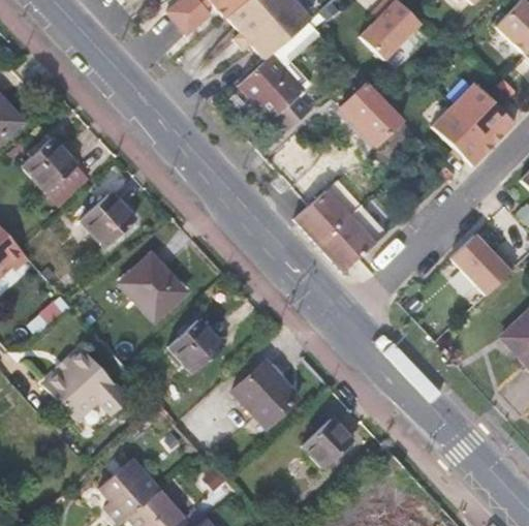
[(179,0),(166,10),(187,33),(211,13),(206,7),(211,2),(224,18),(226,16),(244,0),(179,0)]
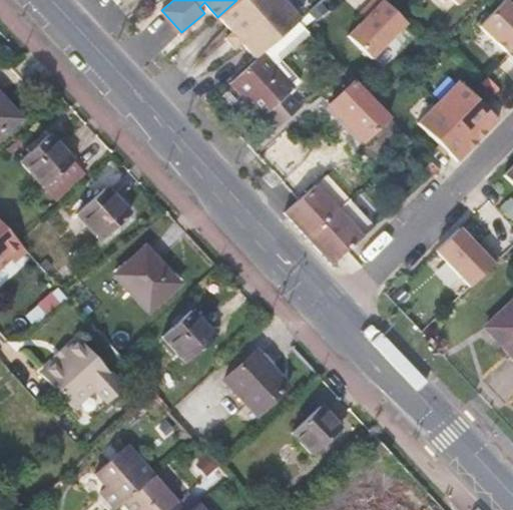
[(301,19),(284,0),(236,0),(219,15),(233,31),(227,37),(235,47),(242,41),(255,57),(300,20),(301,19)]
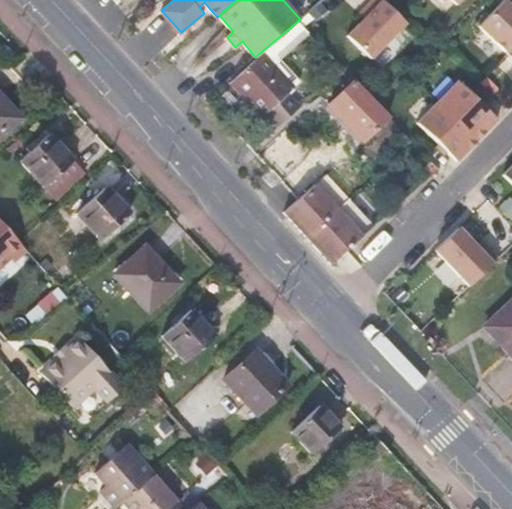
[(374,58),(409,23),(385,0),(369,0),(358,12),(364,18),(348,34),(374,58)]
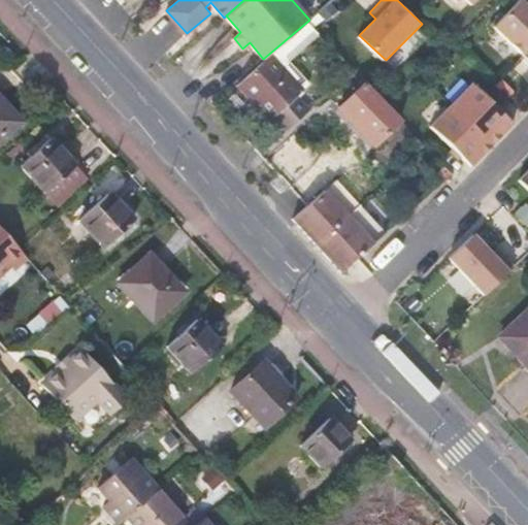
[(516,0),(494,23),(527,56),(527,2),(525,0),(516,0)]
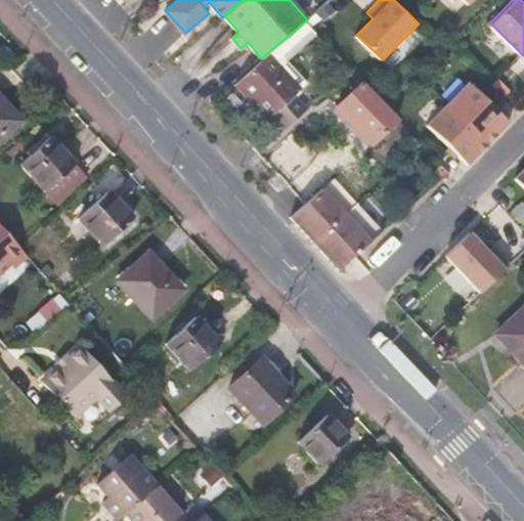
[(232,87),(263,123),(266,120),(293,97),(307,86),(276,50),(232,87)]
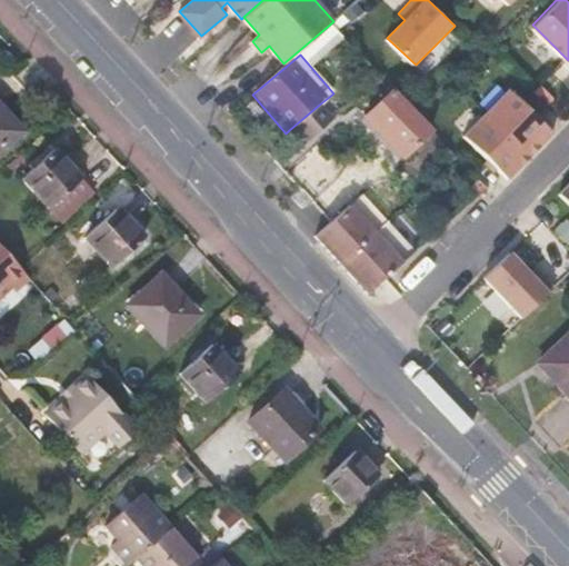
[(552,130),(506,85),(462,130),(508,176),(552,130)]
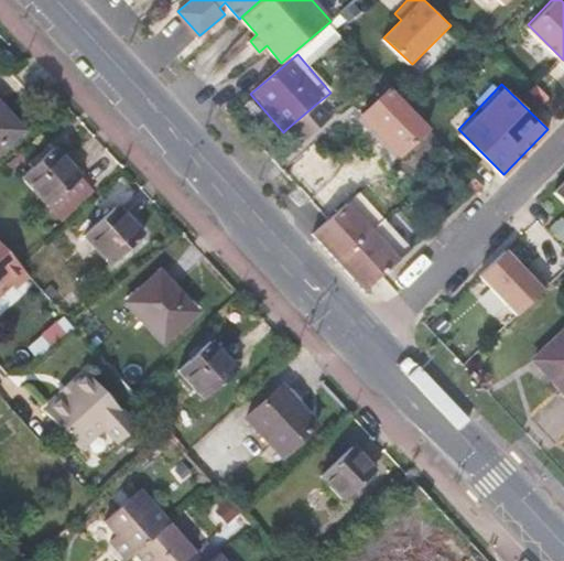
[(364,111),(400,150),(427,125),(390,86),(364,111)]
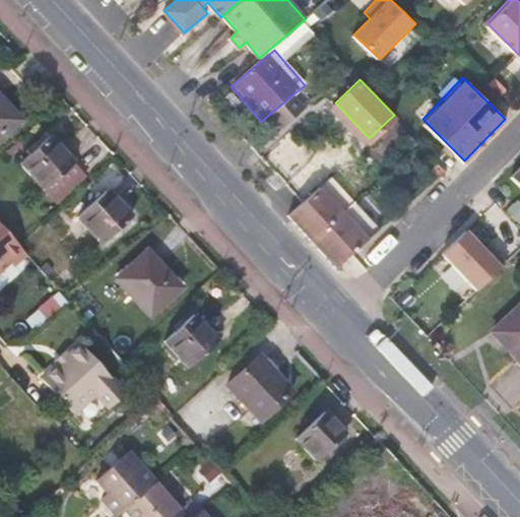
[(0,140),(22,120),(0,94),(0,140)]
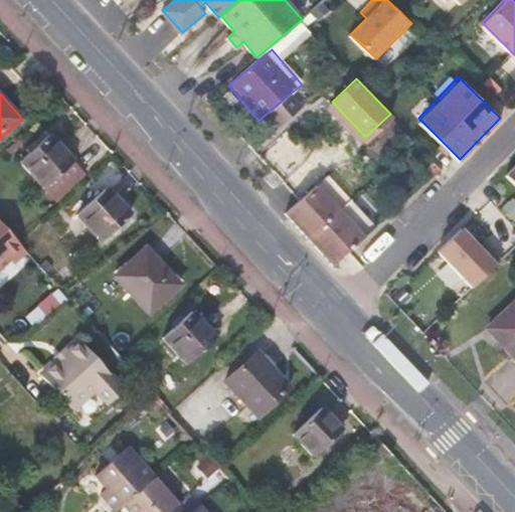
[(288,96),(262,118),(273,131),(298,109),(288,96)]
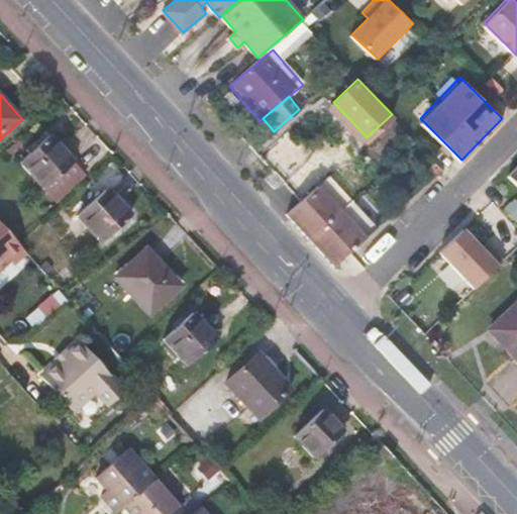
[(44,135),(16,161),(56,203),(82,178),(44,135)]
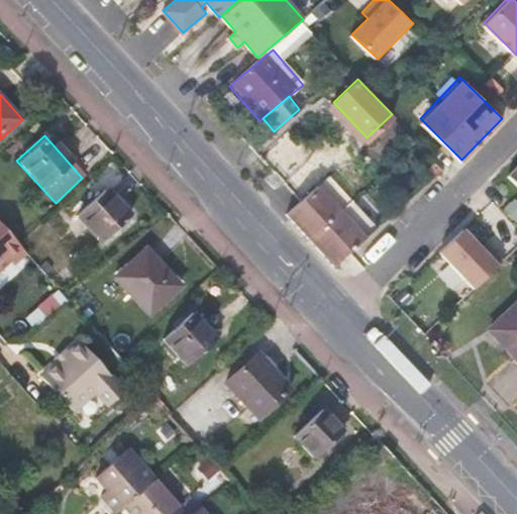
[(516,185),(516,152),(516,155),(516,161),(505,174),(516,185)]
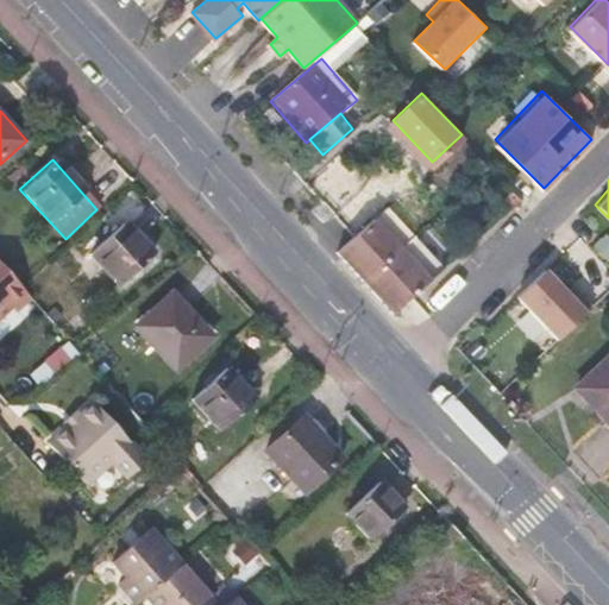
[(514,190),(502,201),(509,209),(522,199),(514,190)]
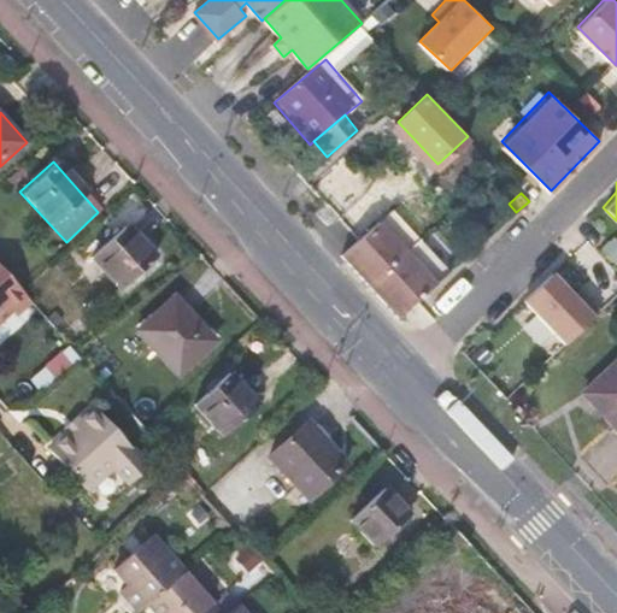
[(405,314),(444,280),(386,217),(347,253),(405,314)]
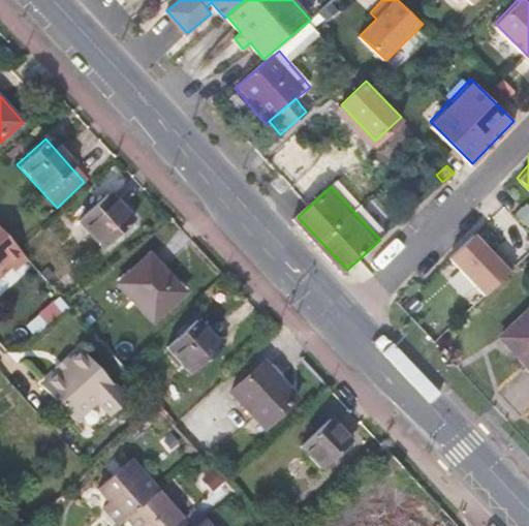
[(97,253),(128,225),(103,197),(71,224),(97,253)]
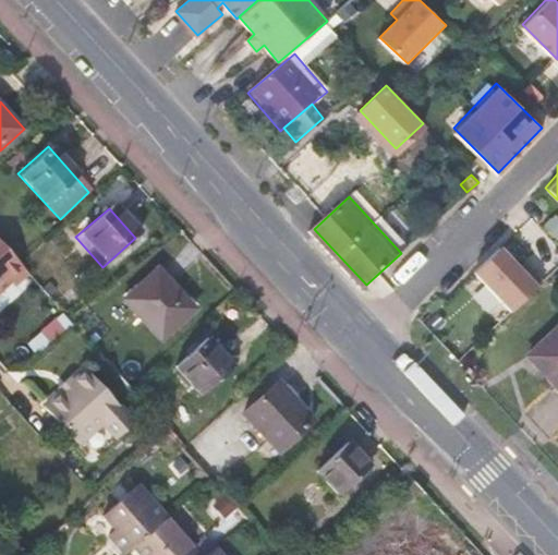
[(0,290),(14,278),(20,282),(32,272),(0,237),(0,290)]
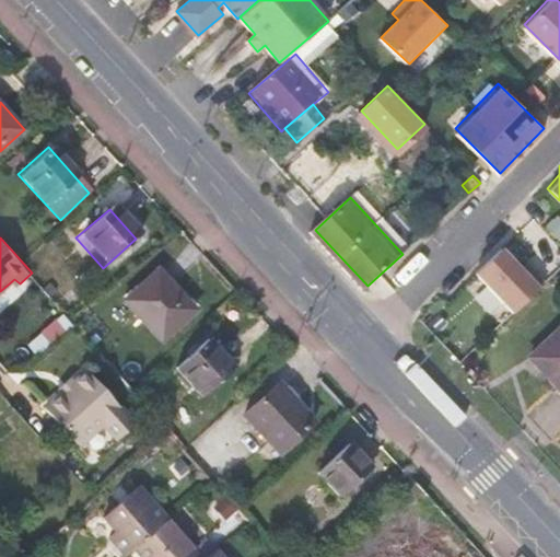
[(518,265),(501,247),(475,271),(513,309),(543,280),(532,270),(527,275),(518,265)]
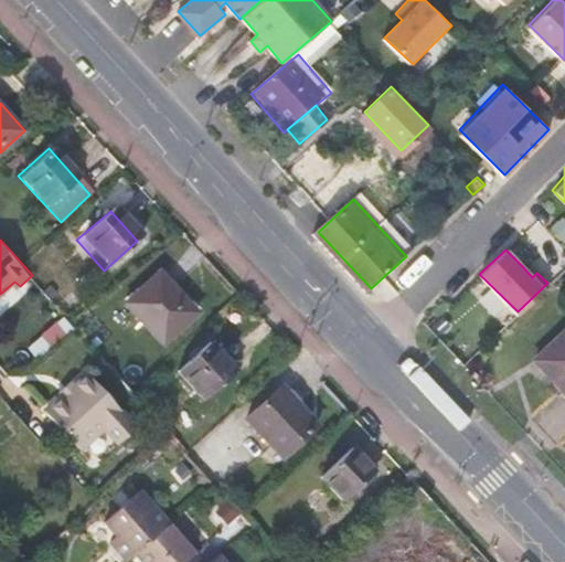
[(523,267),(532,277),(536,273),(528,264),(523,267)]
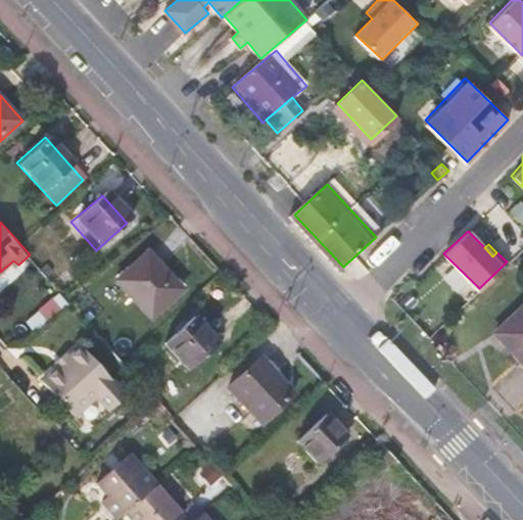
[(181,289),(148,250),(115,279),(149,317),(181,289)]
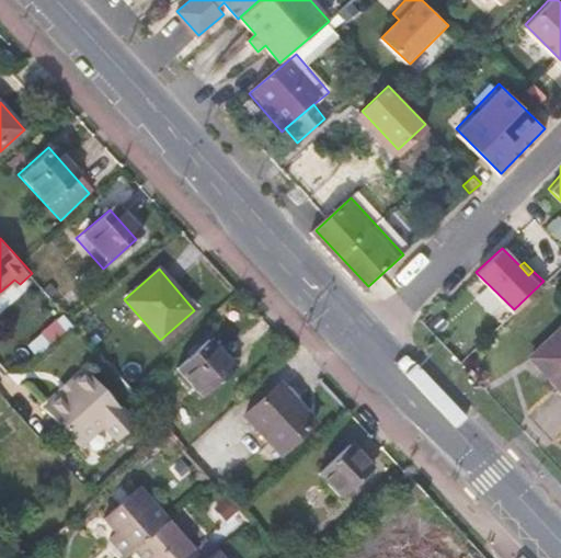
[(560,323),(529,354),(560,386),(560,323)]
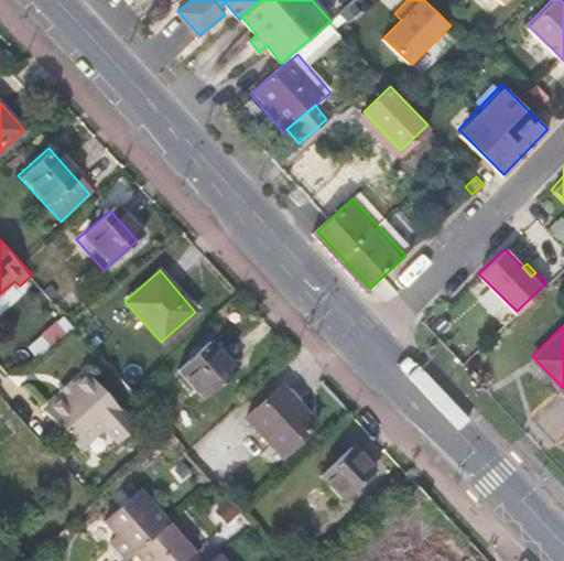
[(46,352),(60,340),(50,330),(38,342),(46,352)]
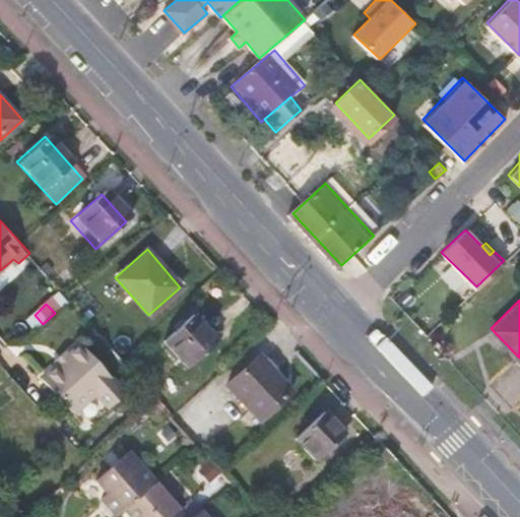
[(225,338),(201,311),(171,338),(195,365),(225,338)]
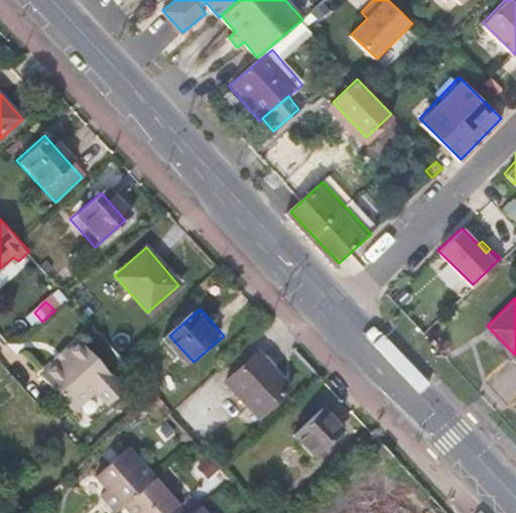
[(105,401),(122,385),(78,337),(39,370),(72,406),(92,388),(105,401)]
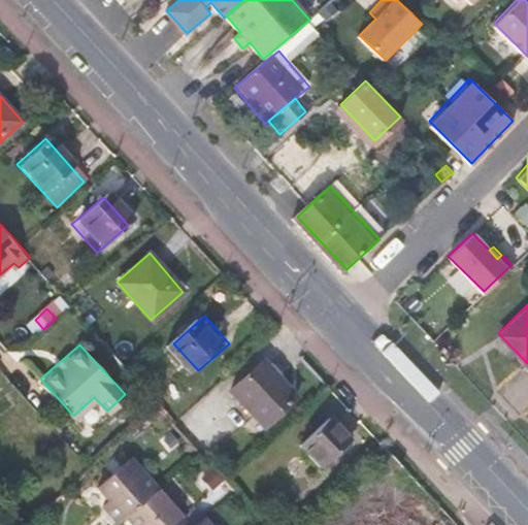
[(229,391),(261,427),(293,397),(262,362),(229,391)]
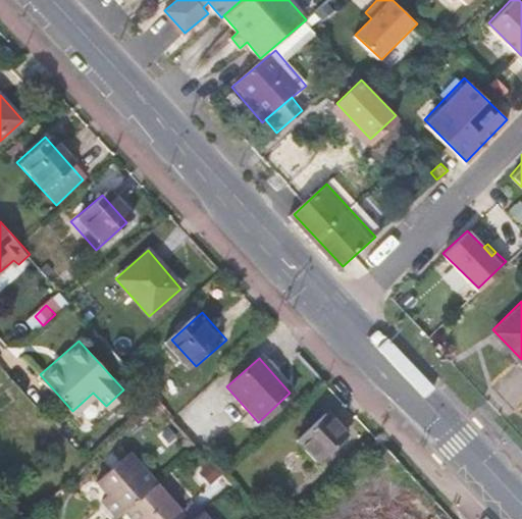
[(297,440),(320,466),(350,440),(327,415),(297,440)]
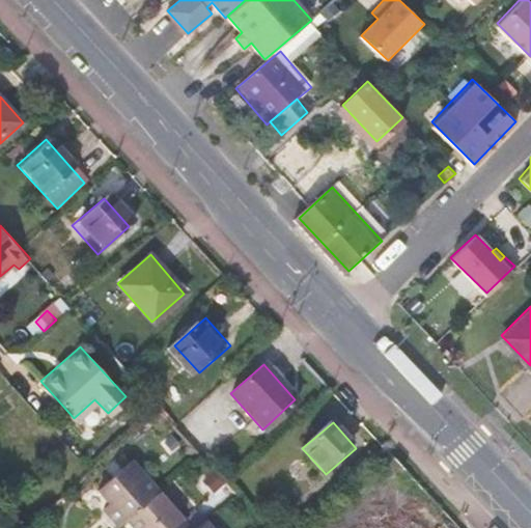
[(155,485),(157,483),(130,453),(98,482),(108,494),(101,501),(117,519),(124,512),(155,485)]
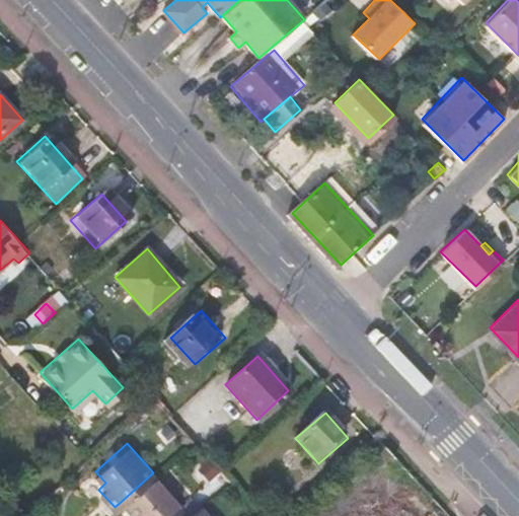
[(183,515),(187,514),(151,474),(122,501),(134,515),(183,515)]
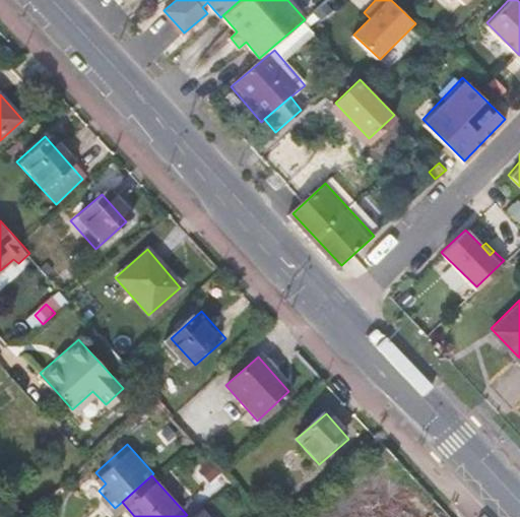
[(209,516),(198,505),(187,515),(184,516),(209,516)]
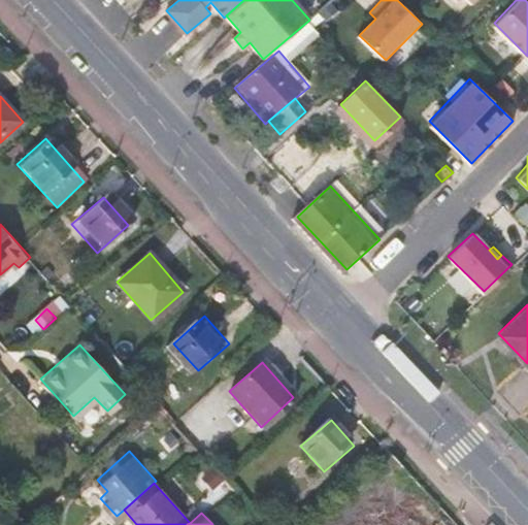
All buildings are outlined.
